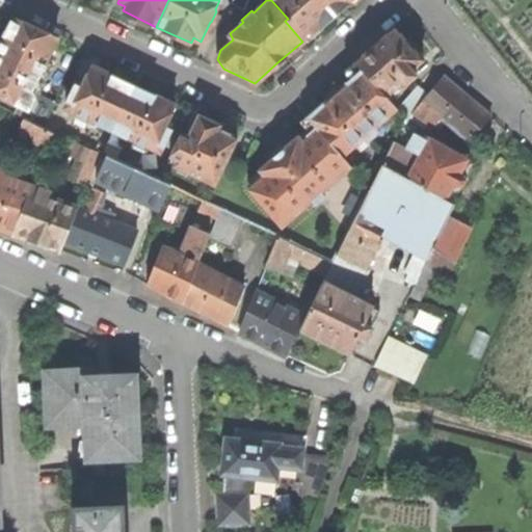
[(271,0),(288,19),(285,21),(302,42),(349,0),(271,0)]
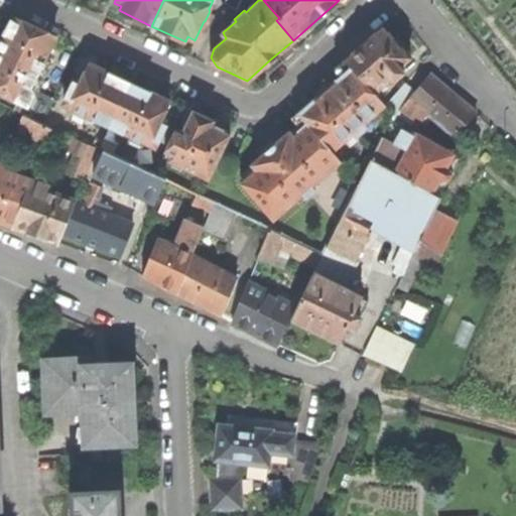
[(23,112),(25,113),(43,122),(53,97),(39,91),(32,92),(30,87),(55,36),(13,18),(0,42),(0,92),(27,105),(23,112)]
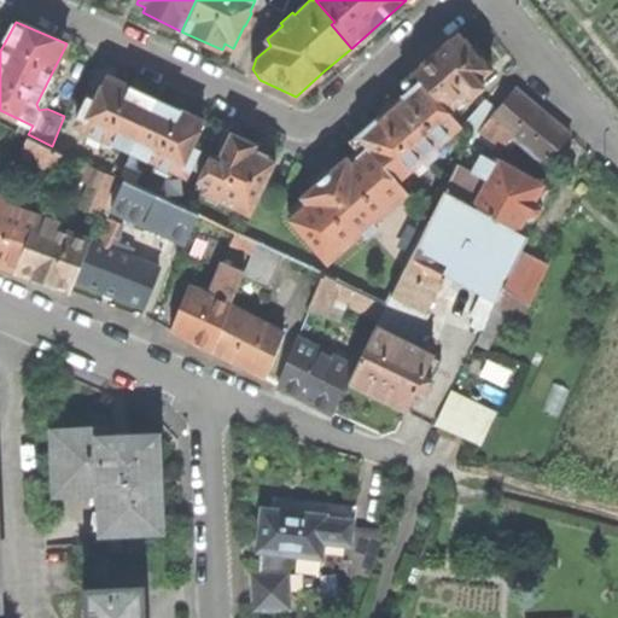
[(459,31),(413,70),(447,110),(466,93),(470,97),(482,86),(477,79),(489,68),(490,59),(487,54),(483,51),(474,50),(459,31)]
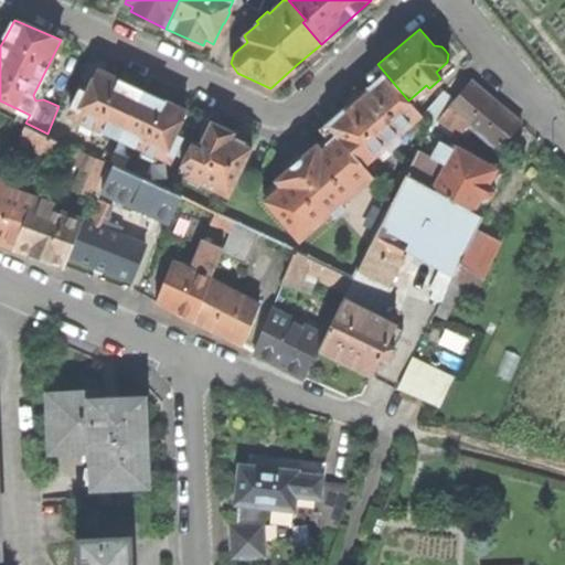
[(350,100),(326,121),(362,164),(420,114),(408,100),(377,64),(368,72),(374,80),(350,100)]
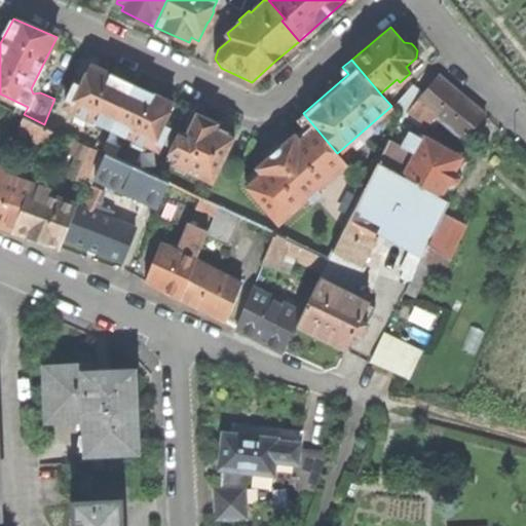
[(67,99),(70,108),(111,127),(132,83),(103,70),(90,65),(80,84),(75,81),(67,99)]
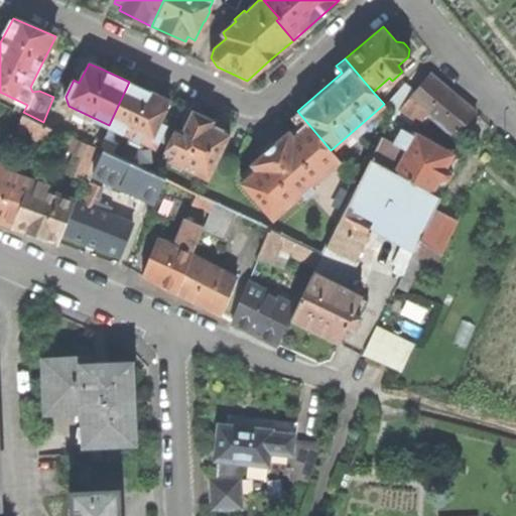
[(415,90),(401,107),(420,122),(428,113),(456,135),(476,111),(453,92),(429,73),(415,90)]
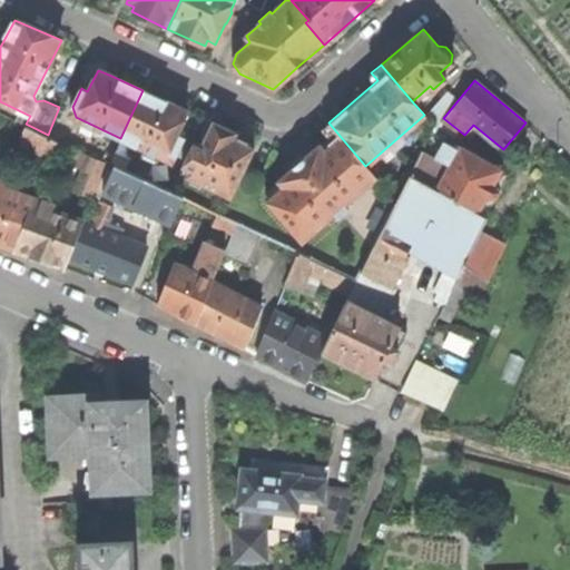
[(170,104),(143,90),(120,138),(167,160),(174,157),(183,138),(177,135),(187,111),(170,104)]
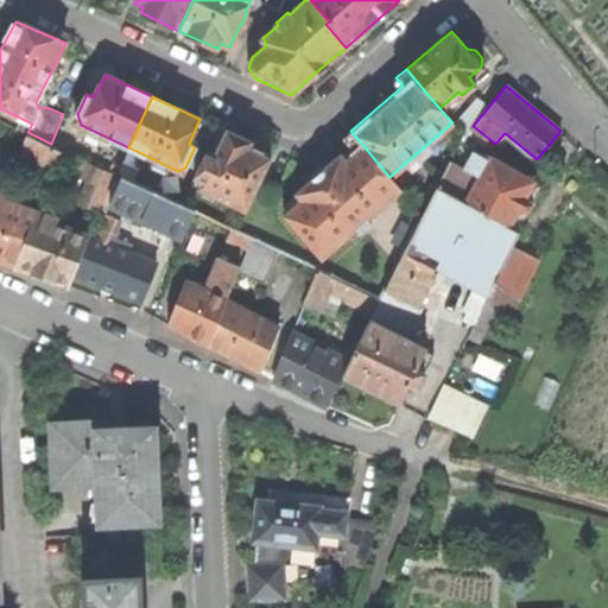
[(466,134),(473,126),(489,106),(477,96),(454,125),(466,134)]
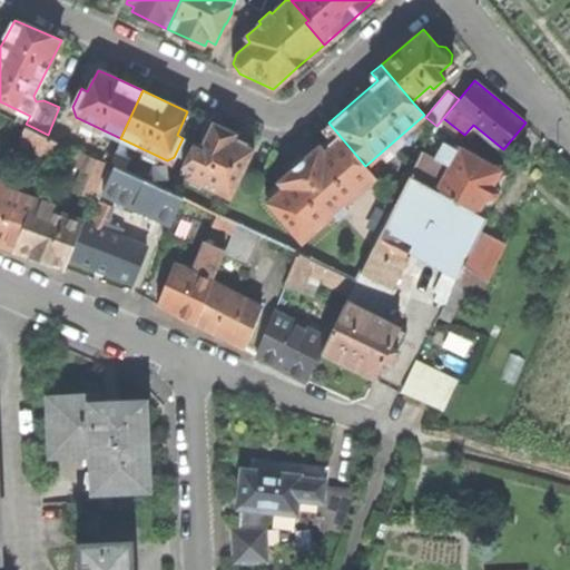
[(264,198),(301,239),(374,176),(365,166),(328,123),(322,129),(328,137),(312,150),(277,180),(279,184),(264,198)]
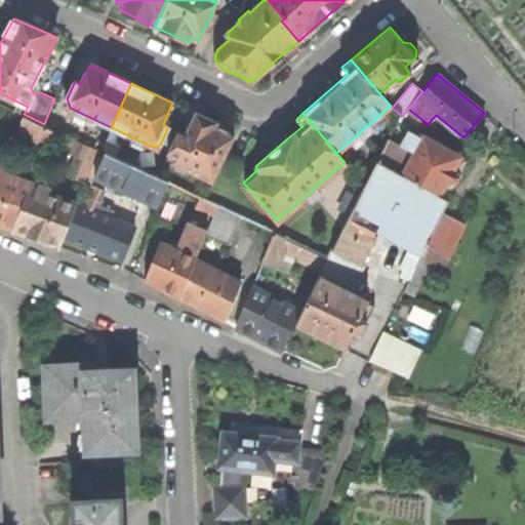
[(197,114),(186,137),(176,133),(167,152),(176,156),(173,163),(211,179),(233,133),(214,125),(215,122),(208,119),(197,114)]
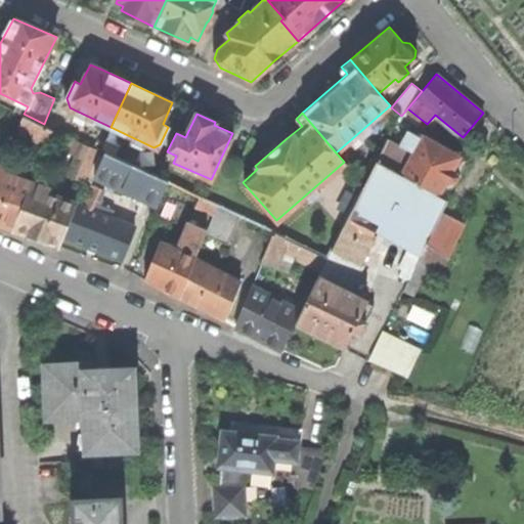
[(18,129),(48,142),(54,128),(44,124),(26,115),(18,129)]
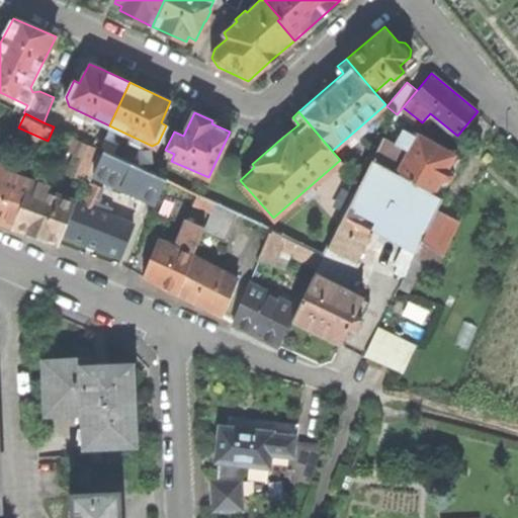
[(449,182),(461,157),(441,145),(417,133),(416,136),(403,130),(397,142),(409,149),(405,157),(394,150),(397,145),(382,137),(371,159),(433,192),(440,178),(449,182)]
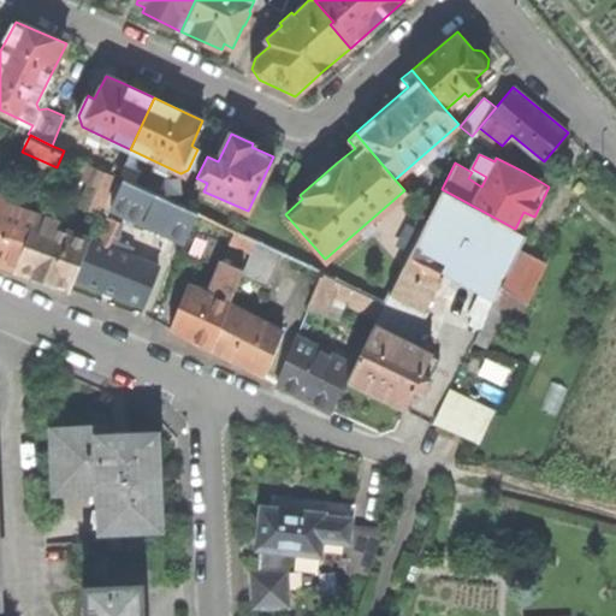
[(95,217),(112,173),(86,161),(78,176),(90,179),(78,209),(95,217)]
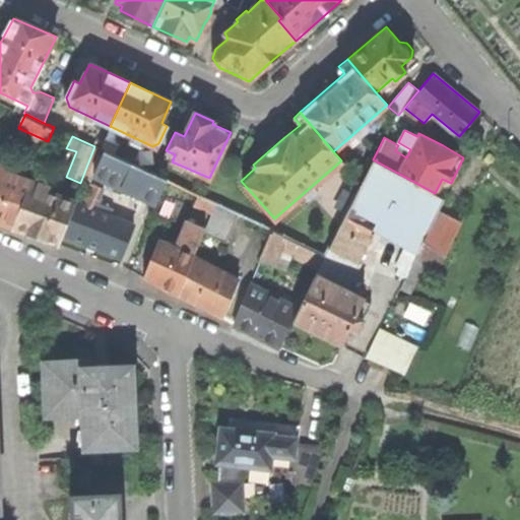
[(137,218),(149,223),(167,180),(104,151),(93,174),(146,198),(137,218)]
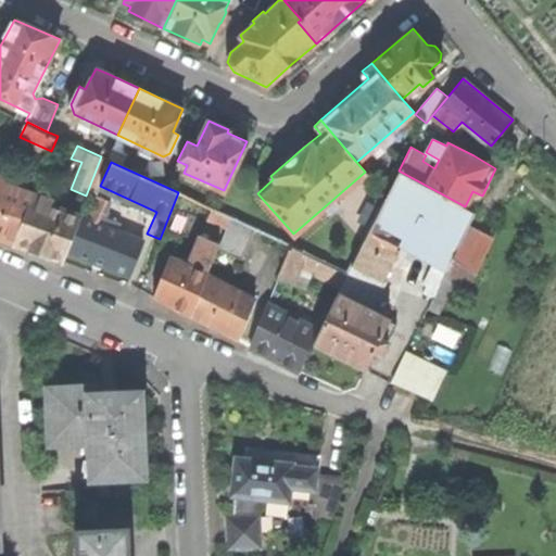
[(399,171),(374,220),(401,235),(438,254),(432,264),(445,272),(452,256),(475,273),(490,240),(465,229),(474,212),(465,206),(399,171)]
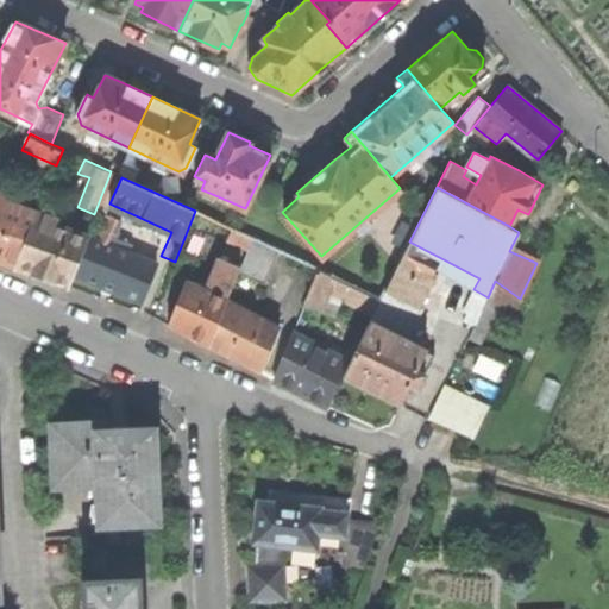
[(0,258),(18,265),(37,218),(39,211),(8,201),(11,195),(0,190),(0,258)]
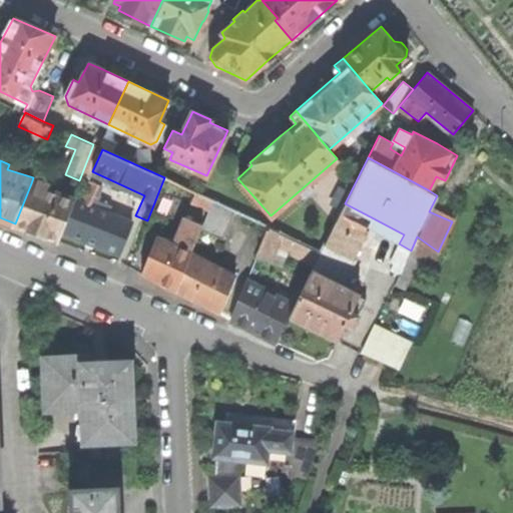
[(90,241),(118,252),(131,220),(88,202),(97,182),(83,176),(75,198),(62,230),(90,241)]
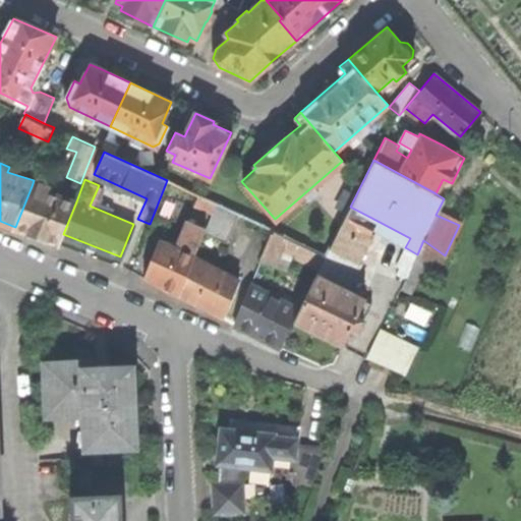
[(59,242),(63,234),(76,201),(48,192),(50,187),(39,183),(37,188),(32,186),(15,227),(37,234),(59,242)]
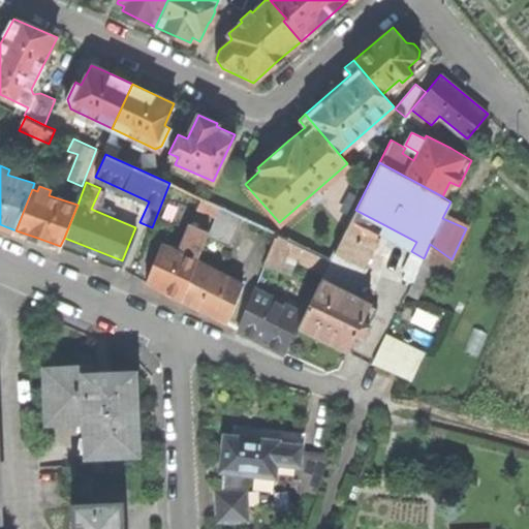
[(219,207),(204,199),(199,208),(215,216),(219,207)]
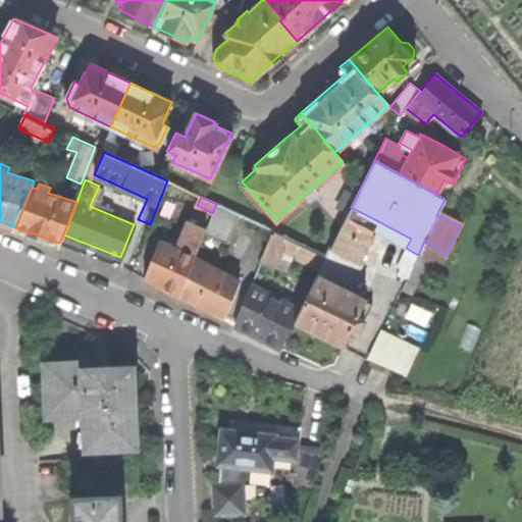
[(231,211),(216,204),(212,213),(206,227),(221,233),(231,211)]
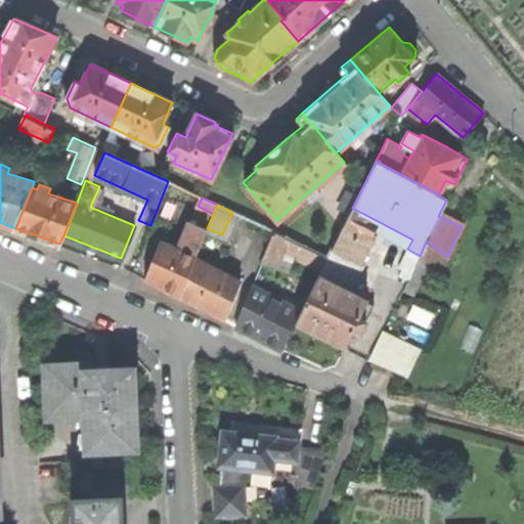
[(359,258),(378,221),(352,208),(333,245),(359,258)]
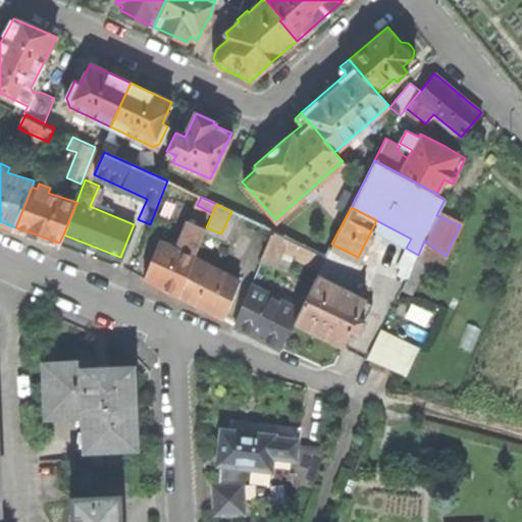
[(161,284),(179,295),(195,256),(206,227),(190,220),(178,248),(160,241),(145,275),(161,284)]
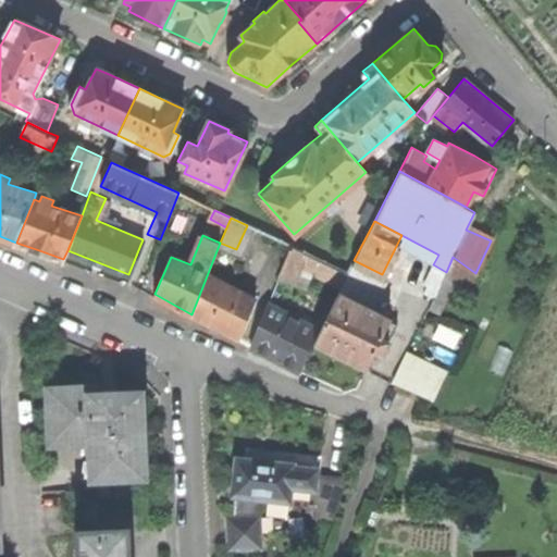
[(312,270),(342,284),(347,272),(289,245),(279,274),(306,285),(312,270)]
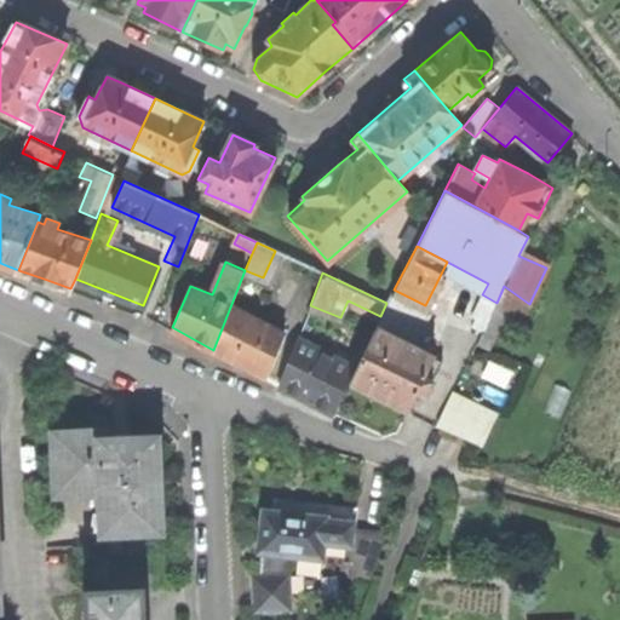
[(406,343),(425,305),(394,290),(386,303),(380,316),(374,328),(406,343)]
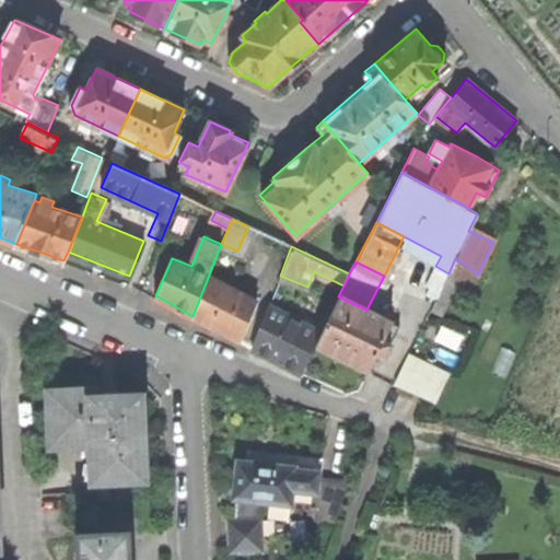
[(221,331),(241,341),(258,300),(209,275),(193,316),(221,331)]
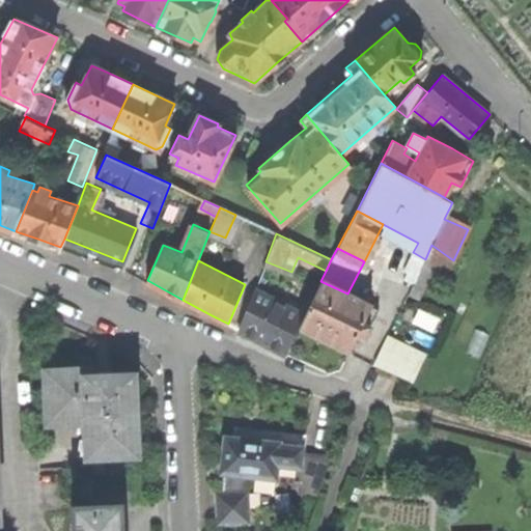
[(364,339),(379,309),(347,294),(320,281),(308,305),(297,330),(324,343),(347,354),(356,336),(364,339)]
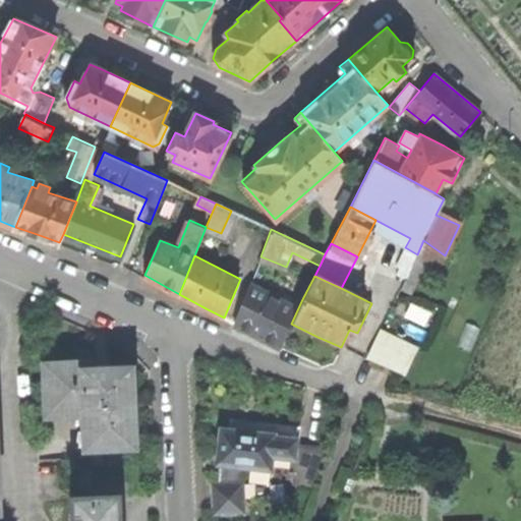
[(255,333),(280,345),(291,324),(302,299),(296,296),(292,305),(249,284),(234,323),(255,333)]
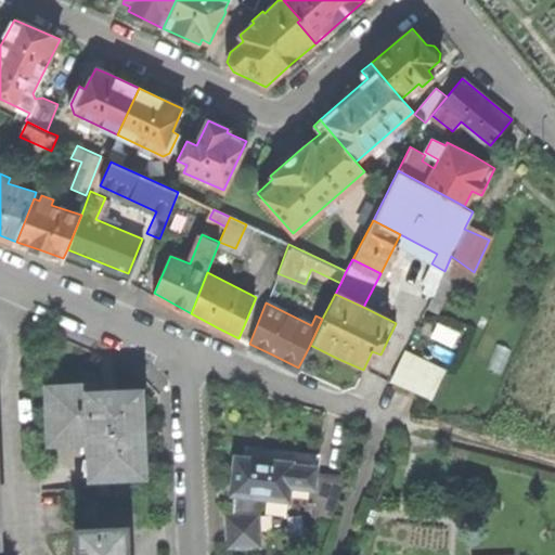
[(397,383),(440,398),(451,366),(407,351),(397,383)]
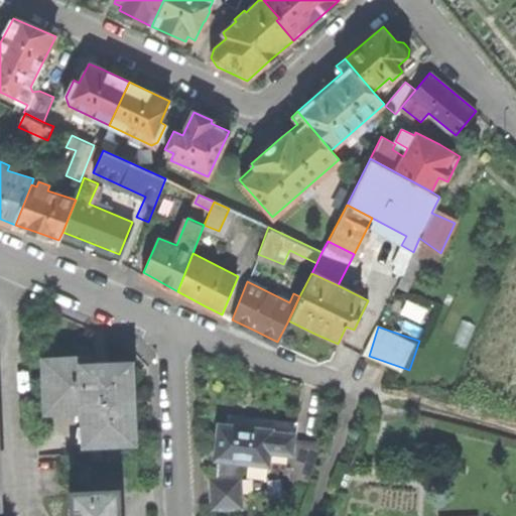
[(87,439),(130,438),(127,365),(104,366),(85,367),(85,359),(45,361),(47,408),(86,406),(87,439)]
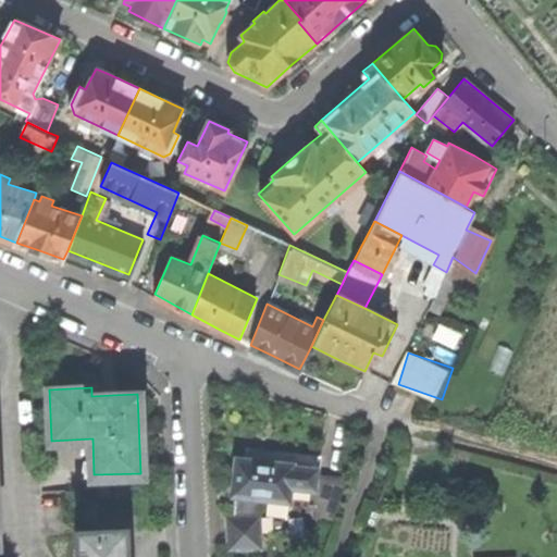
[(273,500),(289,503),(292,485),(317,487),(313,519),(333,521),(348,481),(318,478),(320,459),(281,455),(249,450),(248,460),(237,459),(234,496),(237,497),(273,500)]
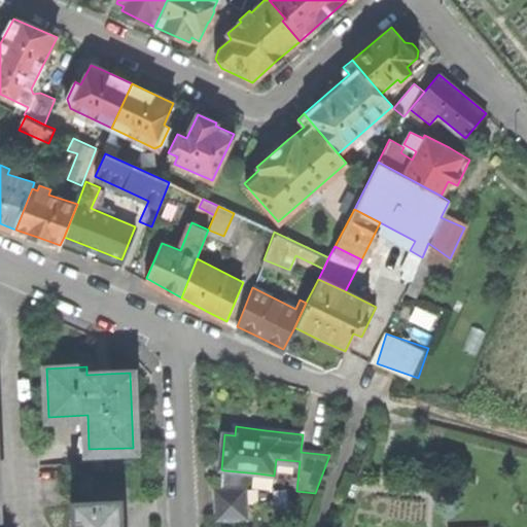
[(224,481),(224,490),(246,488),(251,488),(258,473),(224,470),(224,481)]
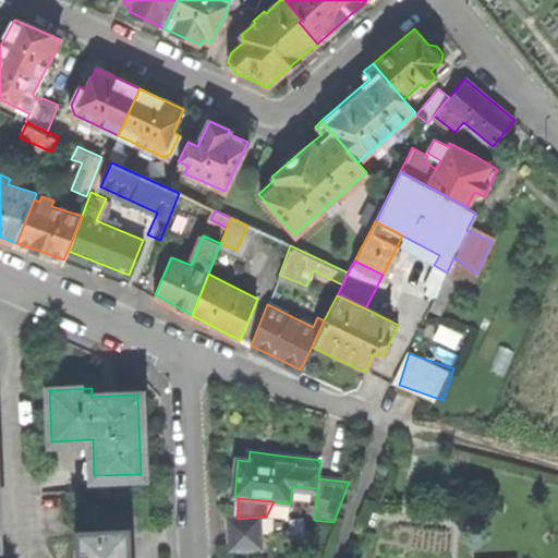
[(228,553),(263,550),(261,517),(238,519),(227,519),(228,553)]
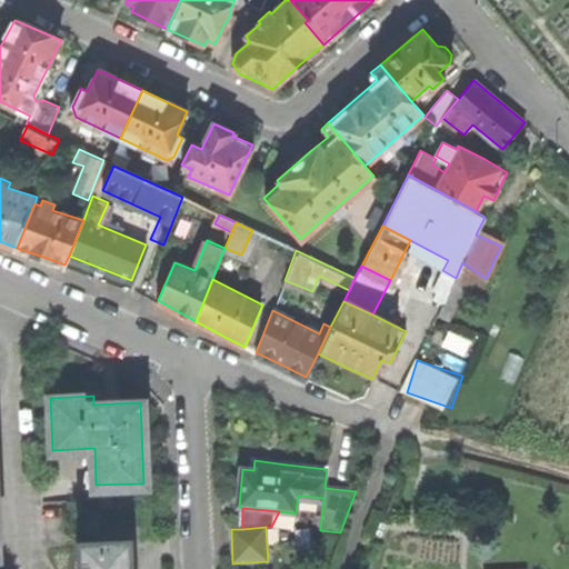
[(128,568),(128,540),(81,542),(82,568),(128,568)]
